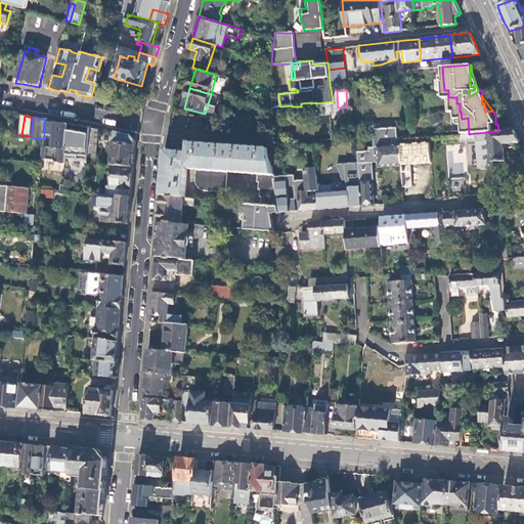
[(66,164),(69,124),(51,121),(45,120),(44,134),(54,135),(53,148),(43,147),(42,160),(55,161),(57,163),(66,164)]
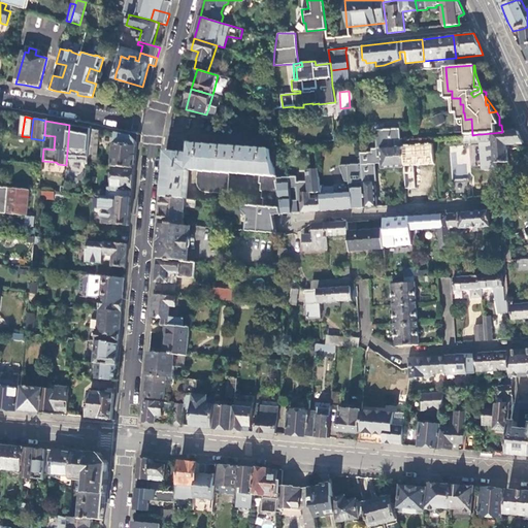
[(401,128),(376,130),(377,147),(378,147),(380,151),(382,151),(383,163),(383,167),(403,166),(402,145),(401,128)]
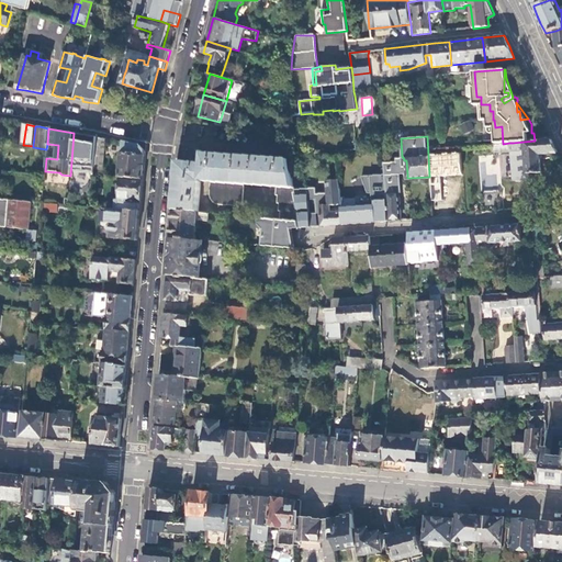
[(103,170),(105,138),(98,137),(94,169),(103,170)]
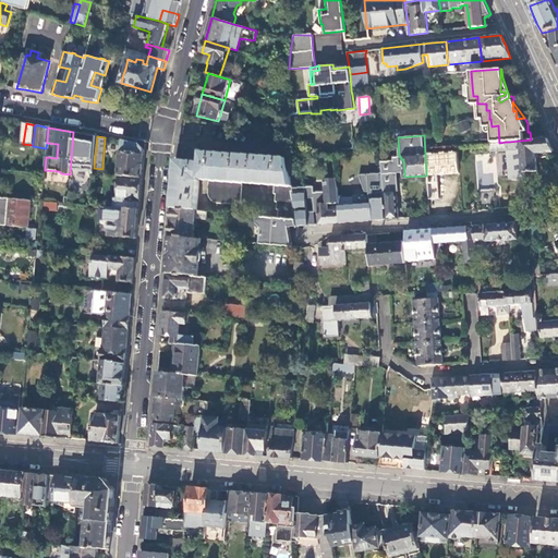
[(550,146),(547,138),(531,140),(509,142),(499,143),(489,143),(489,153),(506,152),(508,180),(524,180),(523,172),(537,171),(537,158),(547,157),(546,153),(554,153),(550,146)]
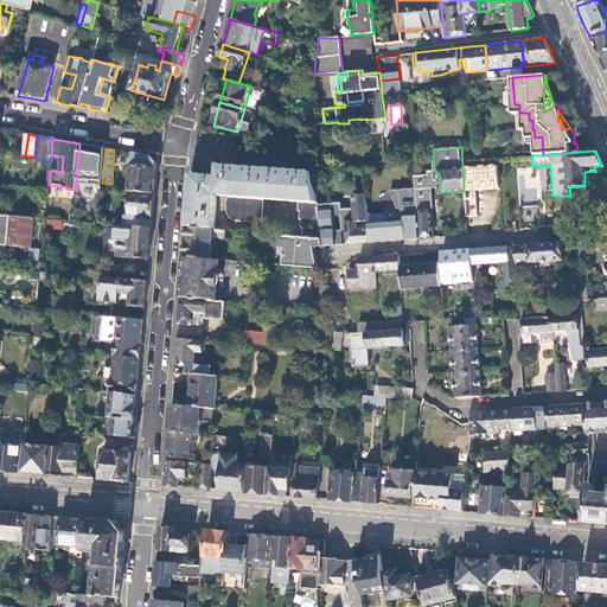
[(132,165),(129,190),(131,191),(154,192),(157,170),(157,164),(153,159),(148,159),(148,157),(132,153),(132,165)]
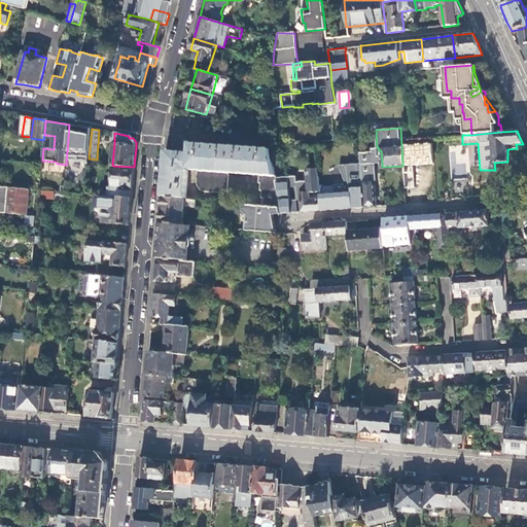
[(401,145),(402,166),(405,188),(416,188),(415,166),(433,165),(432,143),(401,145)]
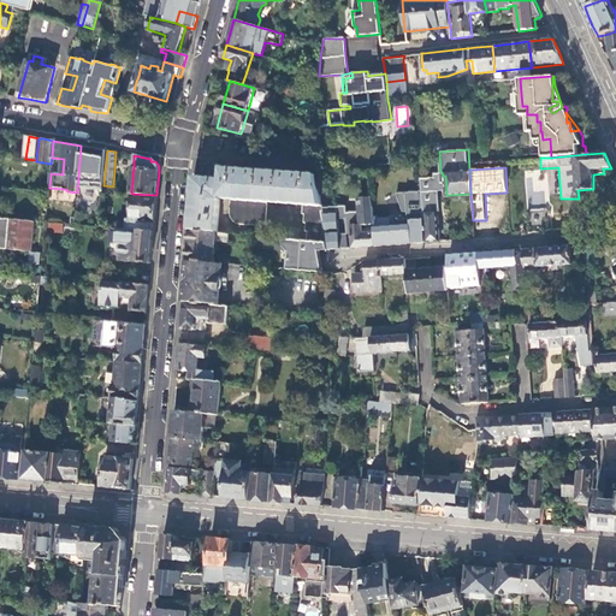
[(323,206),(318,176),(297,175),(237,170),(223,169),(221,179),(195,177),(194,190),(190,231),(215,232),(220,197),(230,199),(229,209),(230,215),(231,219),(232,220),(235,221),(238,223),(265,225),(267,201),(303,205),(302,213),(304,213),(303,221),(306,221),(304,231),(307,231),(306,240),(326,242),(321,211),(324,211),(323,206)]
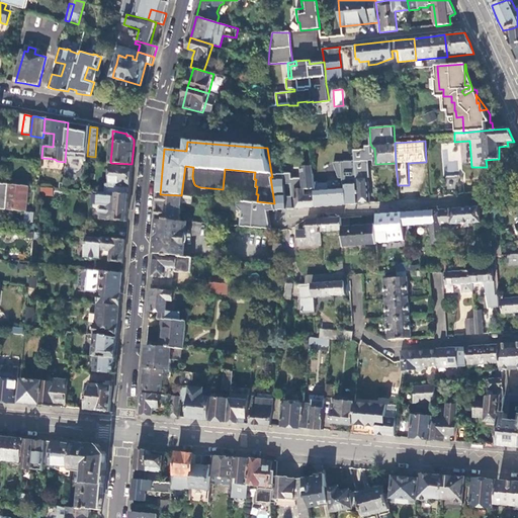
[(354,150),(358,203),(361,202),(372,202),(369,160),(375,160),(374,148),(372,148),(371,145),(370,145),(365,145),(366,149),(354,150)]
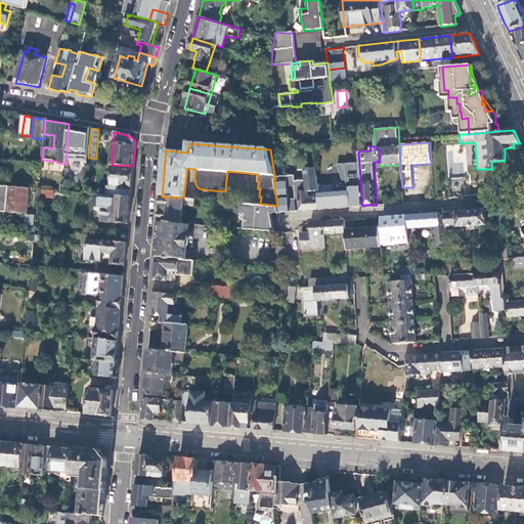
[(132,180),(133,166),(113,165),(111,187),(108,187),(107,195),(131,198),(132,180)]
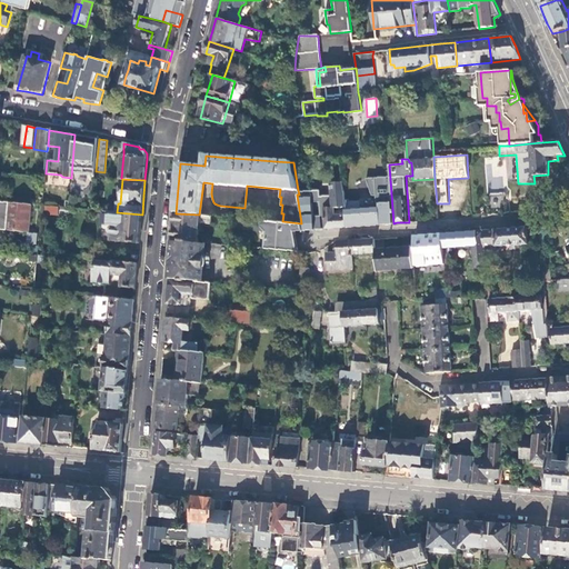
[(321,200),(322,215),(325,215),(326,228),(329,228),(348,226),(347,208),(346,181),(332,181),(333,195),(320,195),(320,189),(298,190),(299,195),(303,223),(305,229),(309,229),(315,229),(313,216),(312,201),(321,200)]
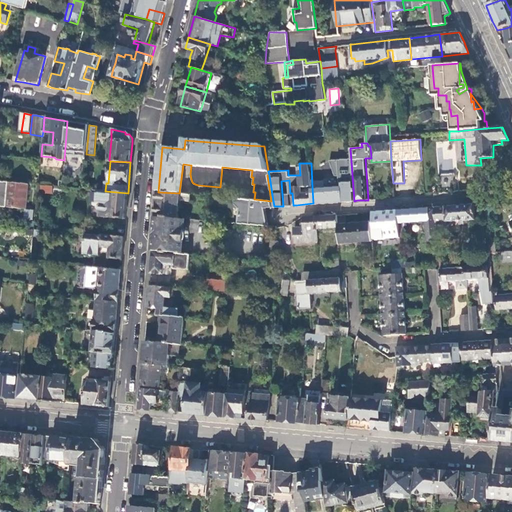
[(452,186),(452,173),(441,173),(441,186),(452,186)]
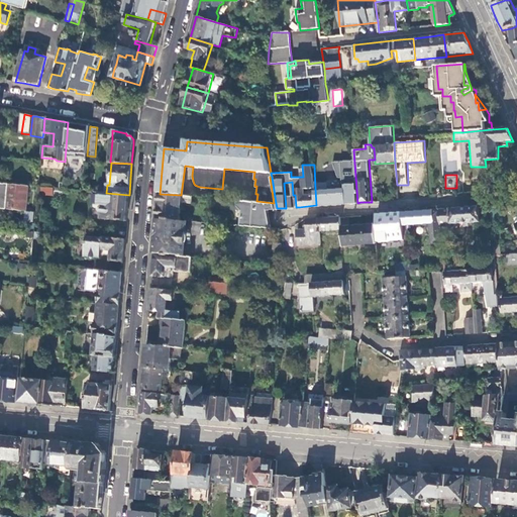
[(284,183),(285,196),(293,195),(292,182),(284,183)]
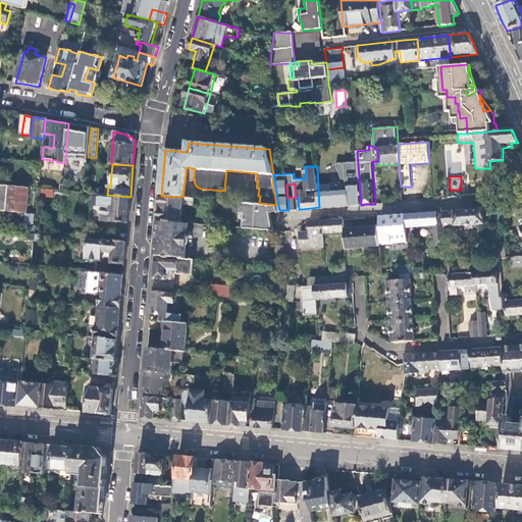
[(0,210),(27,213),(29,188),(0,185),(0,210)]
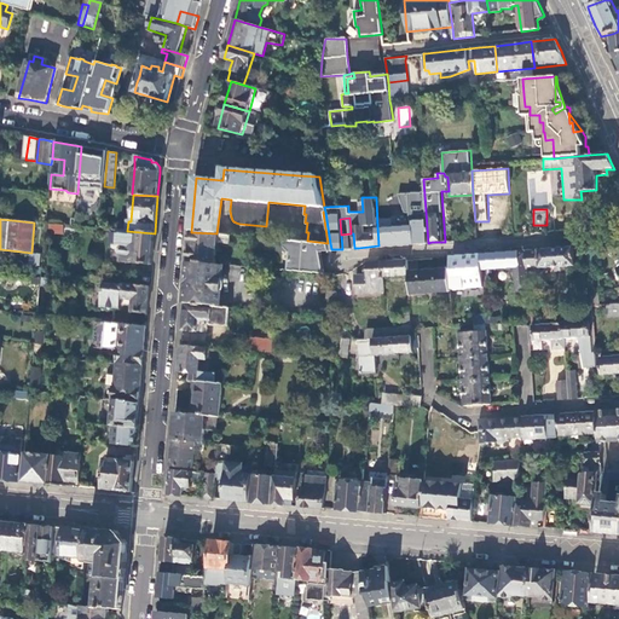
[(381,226),(377,226),(379,246),(395,246),(414,243),(412,226),(393,227),(393,219),(381,220),(381,226)]
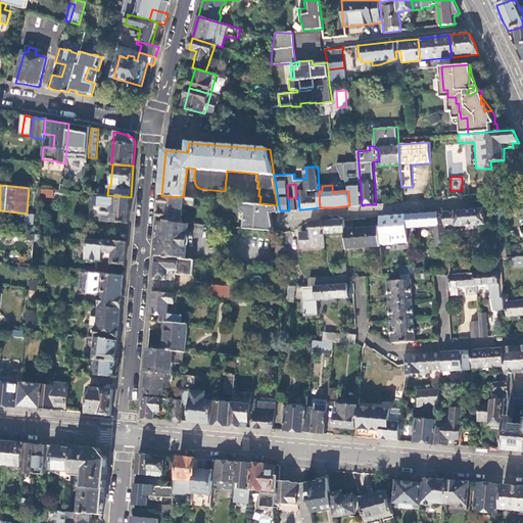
[(40,196),(53,197),(54,189),(41,188),(40,196)]
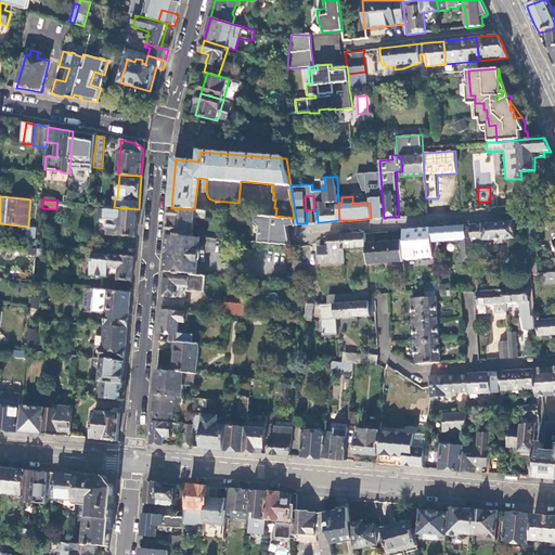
[(528,199),(508,201),(508,209),(528,207),(528,199)]
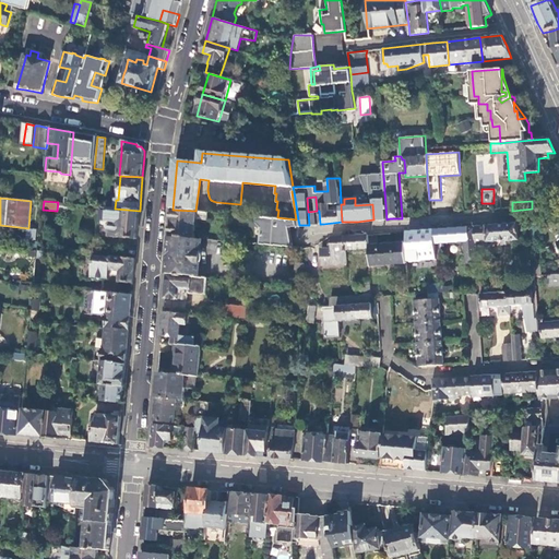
[(381,203),(372,204),(373,219),(382,219),(381,203)]
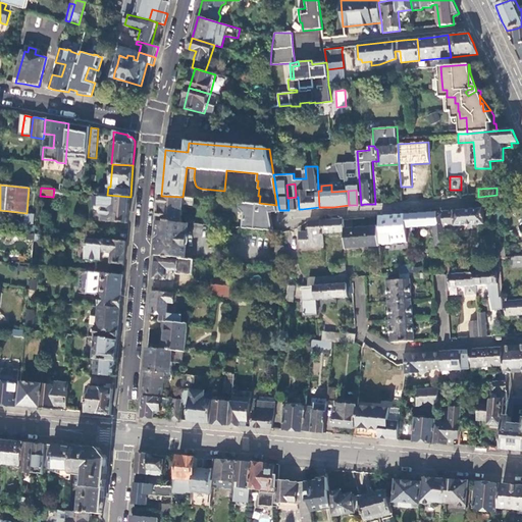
[(107,195),(101,194),(100,207),(103,207),(102,221),(127,223),(128,214),(131,197),(107,195)]
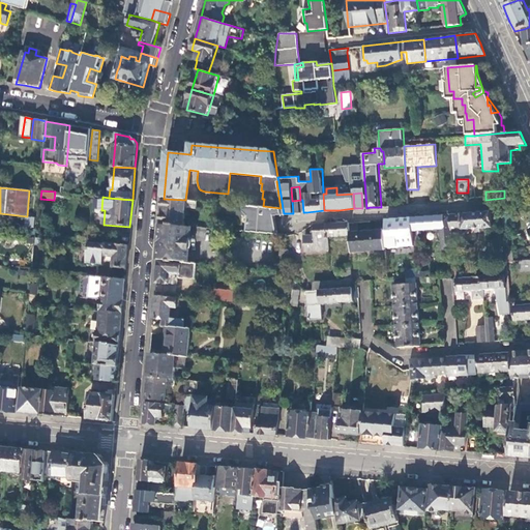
[(185,200),(164,199),(163,210),(160,224),(184,226),(186,207),(197,208),(198,201),(185,200)]
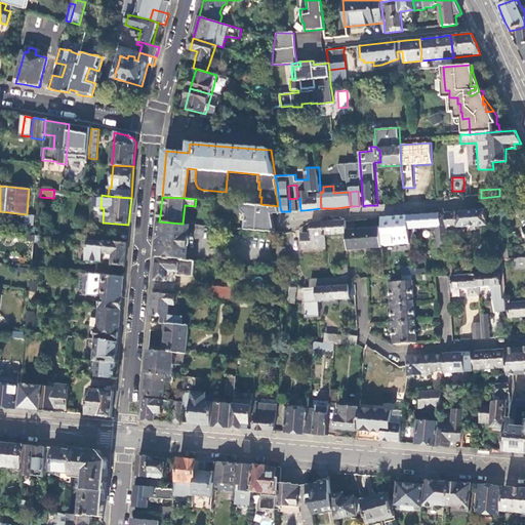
[(251,214),(249,229),(276,232),(273,212),(281,211),(280,206),(278,206),(260,204),(245,203),(245,209),(251,214)]
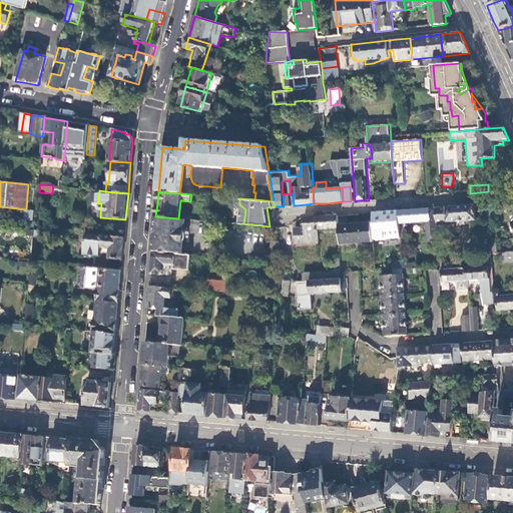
[(497,203),(486,204),(487,218),(498,217),(497,203)]
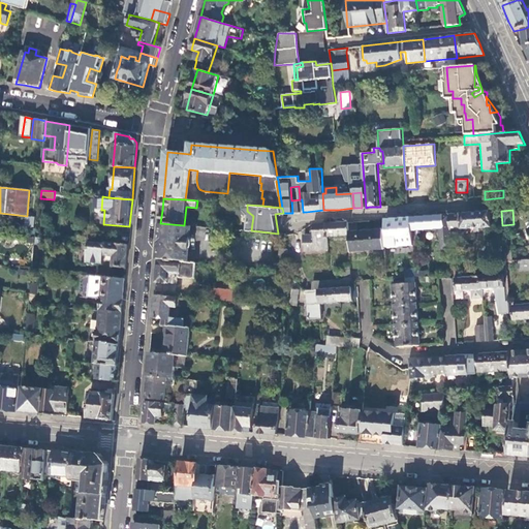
[(491,227),(490,212),(470,213),(449,215),(452,237),(460,236),(460,239),(474,238),(473,228),(491,227)]
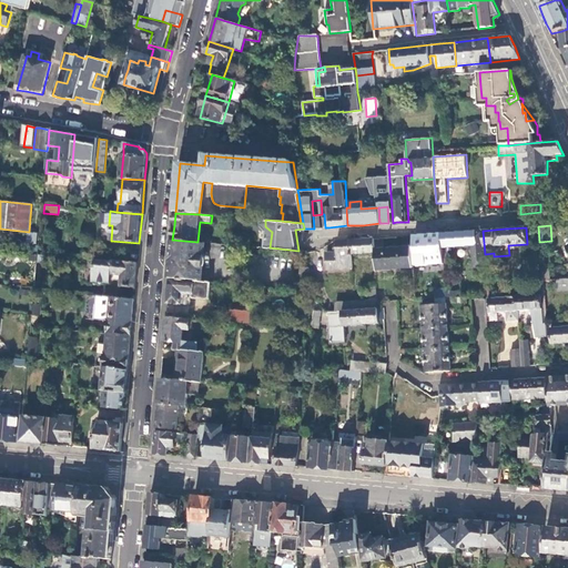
[(485,254),(483,231),(474,231),(440,233),(442,247),(473,245),(474,267),(486,266),(485,254)]
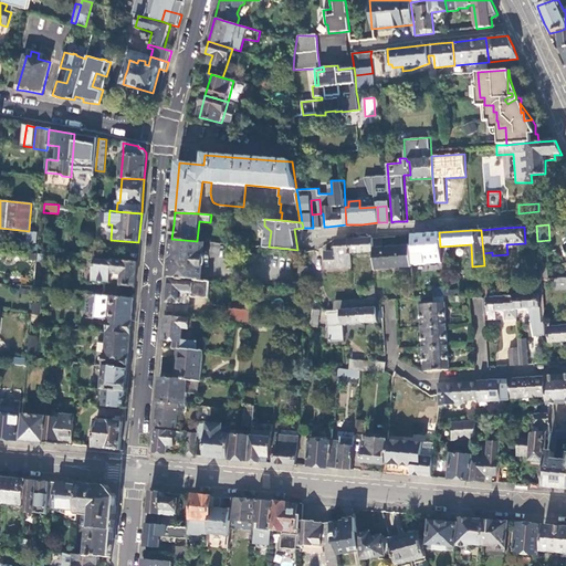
[(440,247),(439,232),(432,233),(411,234),(413,264),(425,263),(423,254),(423,252),(431,252),(441,251),(440,247)]
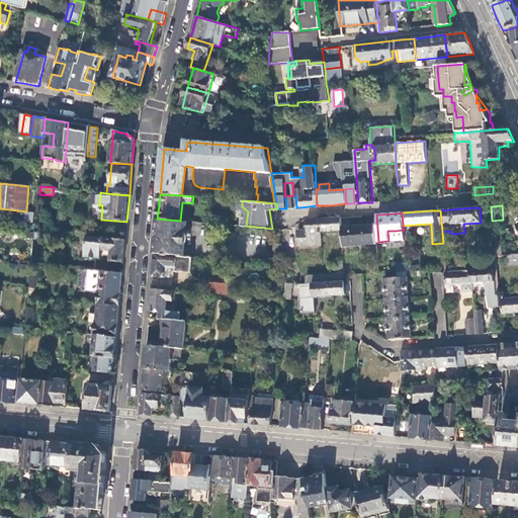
[(342,227),(341,218),(331,219),(307,220),(308,230),(297,231),(298,246),(322,245),(320,232),(342,230),(342,227)]
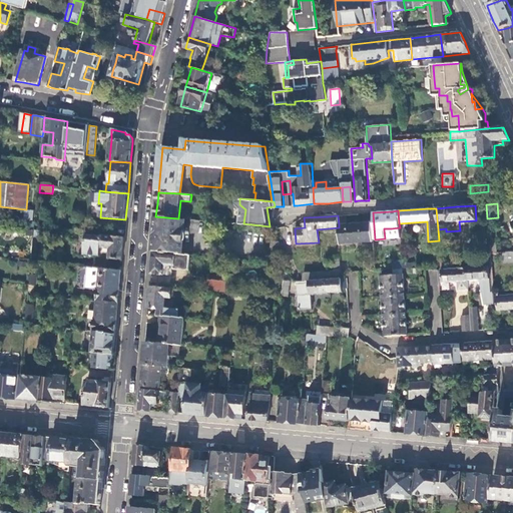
[(183,218),(178,218),(155,216),(154,235),(152,251),(179,253),(180,241),(182,241),(183,230),(182,230),(183,218)]
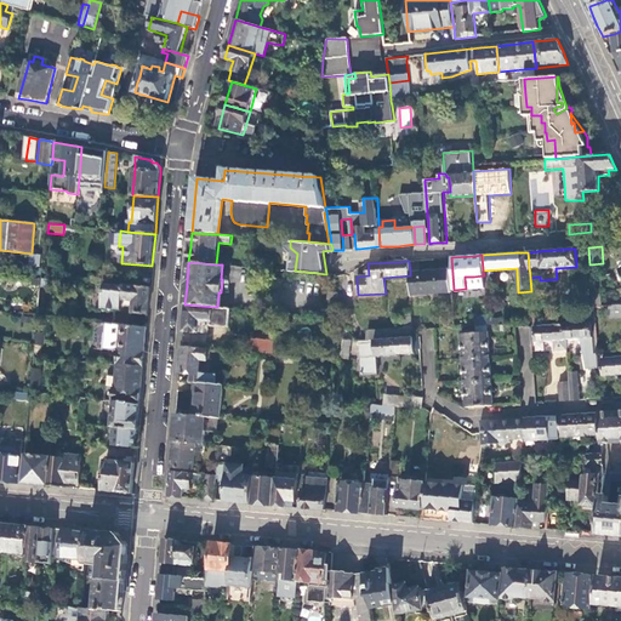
[(450,292),(449,269),(410,272),(410,275),(411,296),(450,292)]
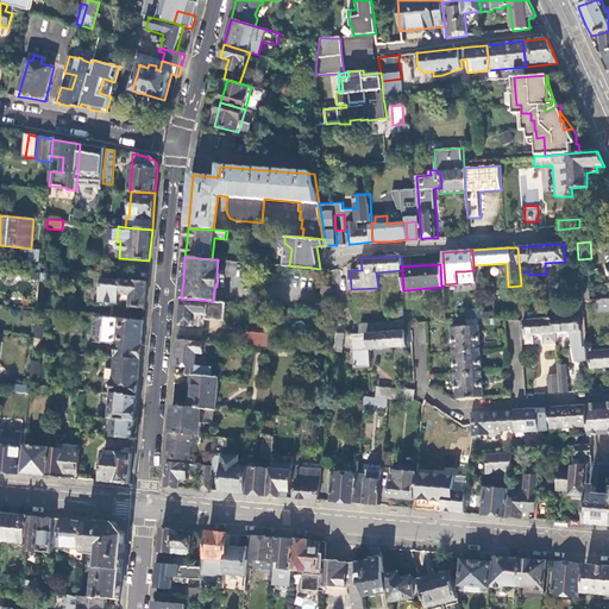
[(145,297),(146,282),(102,278),(100,301),(115,302),(118,300),(119,294),(131,295),(130,307),(145,308),(145,297)]
